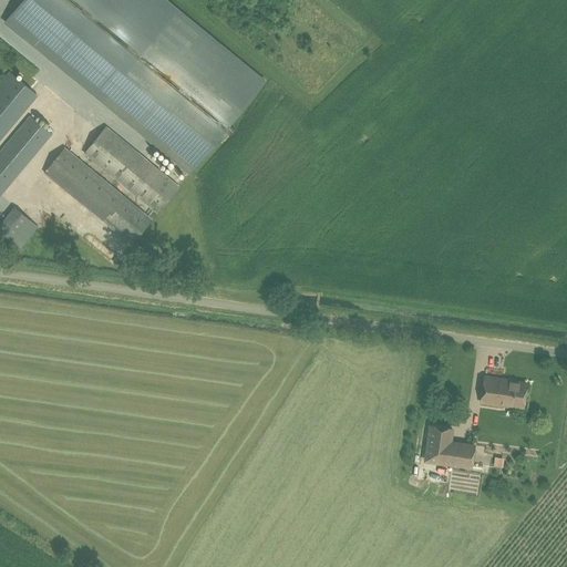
[(189,175),(226,131),(232,135),(236,130),(230,125),(266,81),(177,9),(166,0),(22,0),(3,23),(101,102),(189,175)]
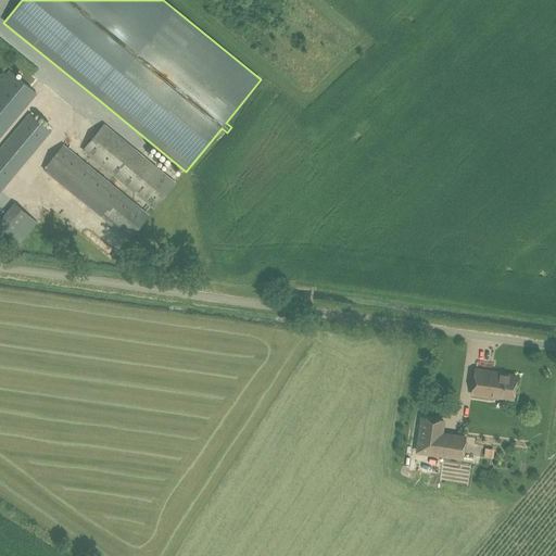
[(11,71),(0,83),(0,139),(38,95),(11,71)]
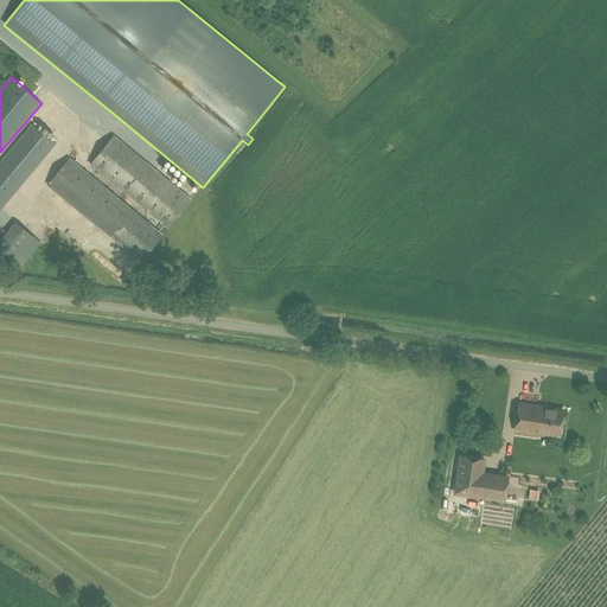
[(53,98),(63,107),(74,97),(63,88),(53,98)]
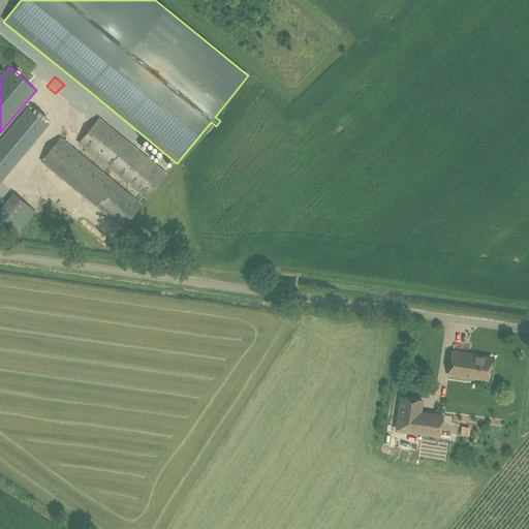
[(29,106),(0,141),(0,183),(50,124),(29,106)]
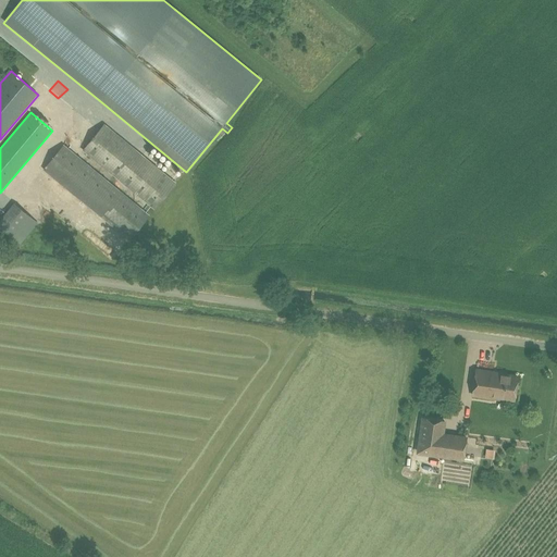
[(155,209),(176,183),(104,124),(83,150),(155,209)]
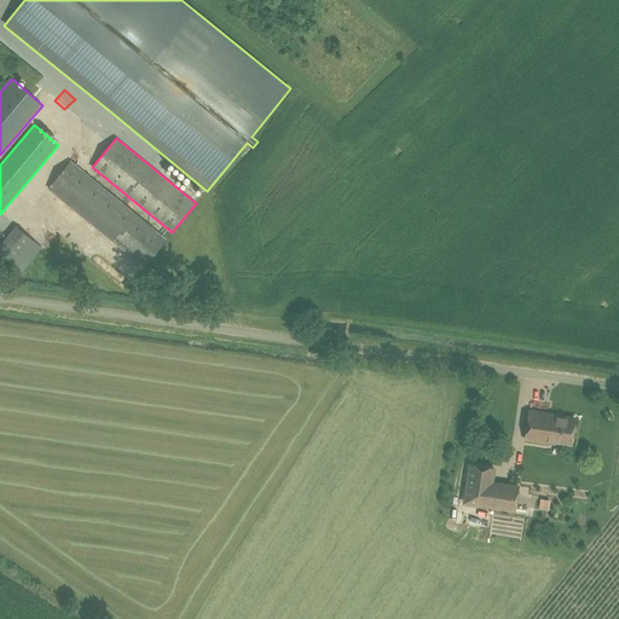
[(166,239),(70,162),(48,189),(144,266),(166,239)]
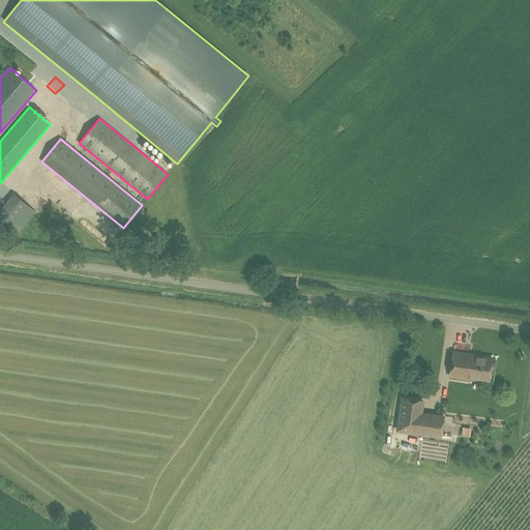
[(53,177),(49,180),(54,188),(58,185),(53,177)]
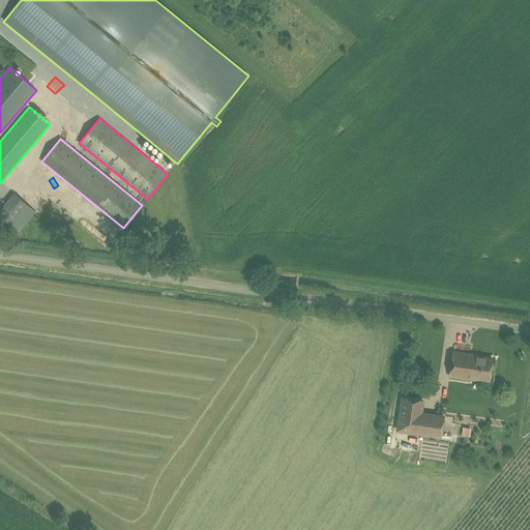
[(36,212),(13,193),(0,208),(0,215),(20,233),(36,212)]
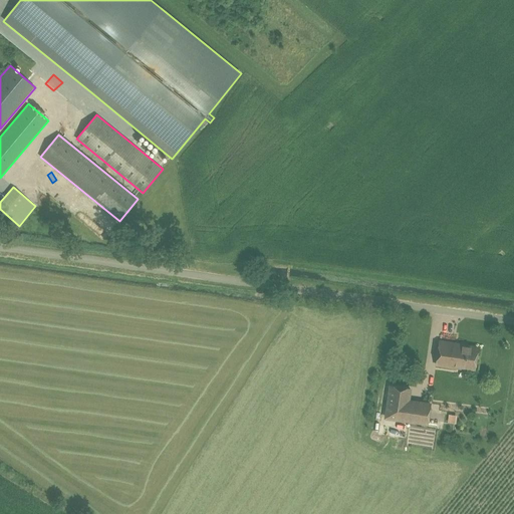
[(474,367),(477,348),(463,346),(463,345),(440,341),(437,364),(460,367),(460,365),(474,367)]
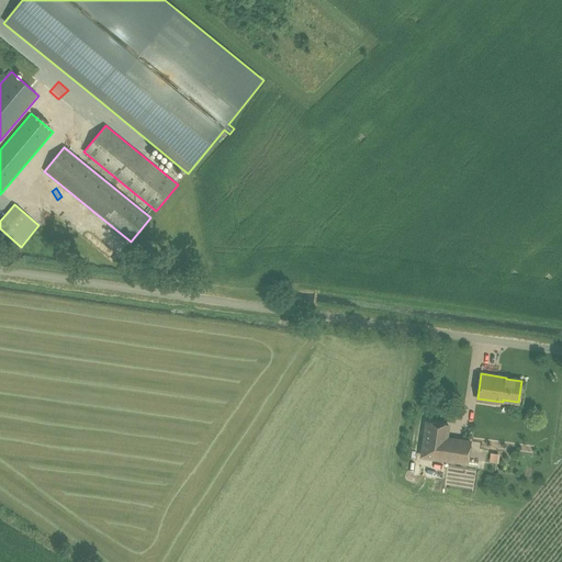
[(427,423),(422,457),(468,463),(471,442),(447,438),(449,426),(427,423)]
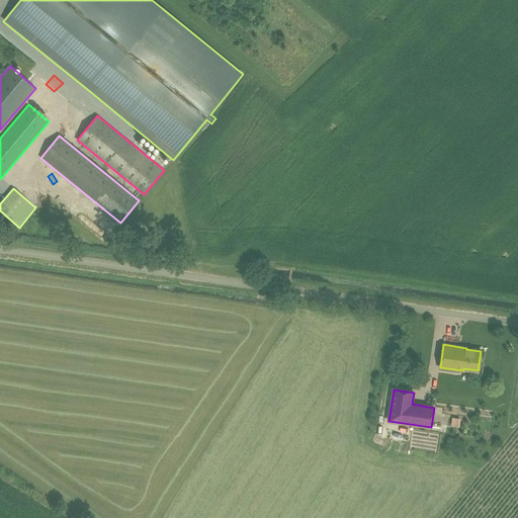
[(463,426),(463,417),(455,417),(455,426),(463,426)]
